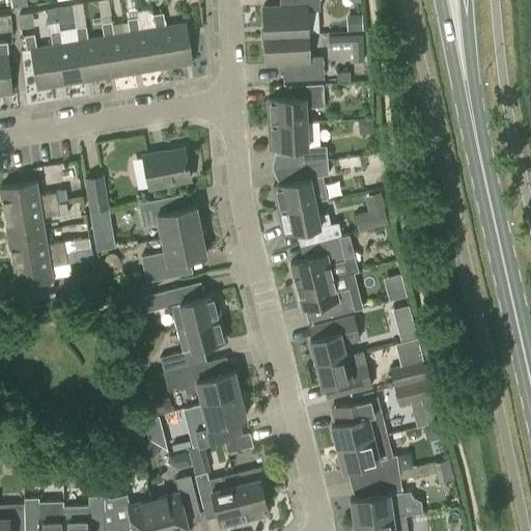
[(263,35),(307,33),(306,10),(319,9),(318,0),(279,0),(280,6),(262,7),(263,35)]
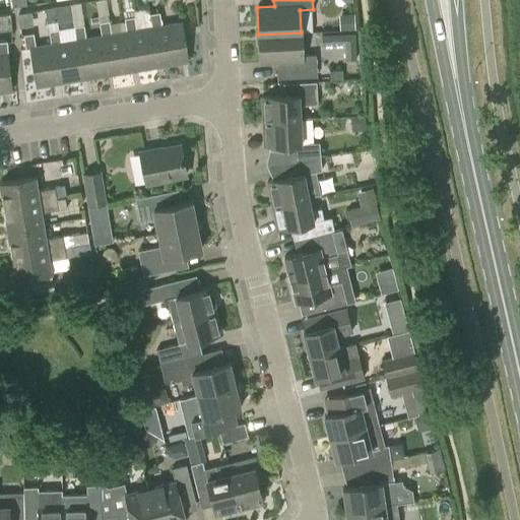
[(72,19),(72,17),(70,4),(45,8),(46,10),(48,23),(72,19)]
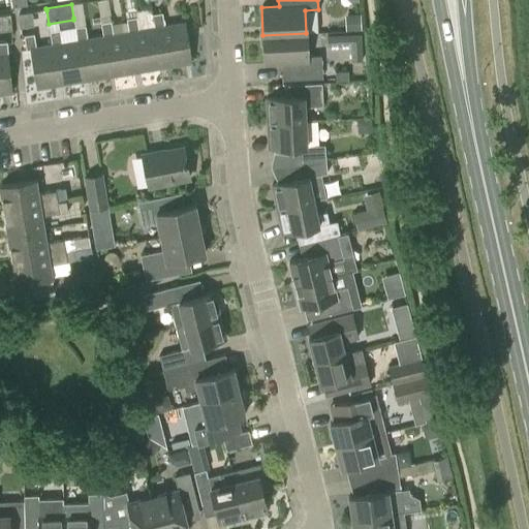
[(32,19),(31,12),(19,14),(21,27),(27,26),(32,19)]
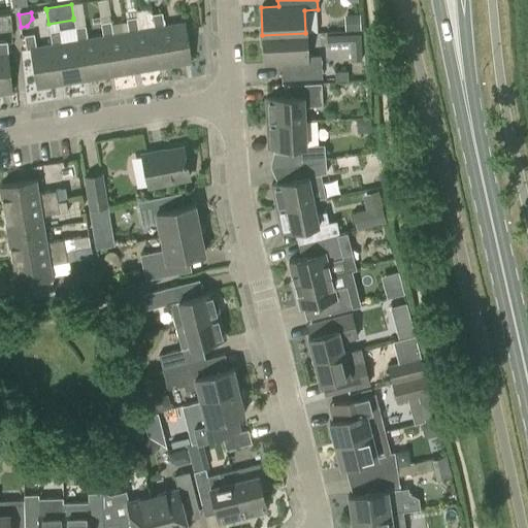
[(129,13),(138,70),(165,66),(156,13),(153,14),(154,27),(138,30),(135,12),(129,13)]
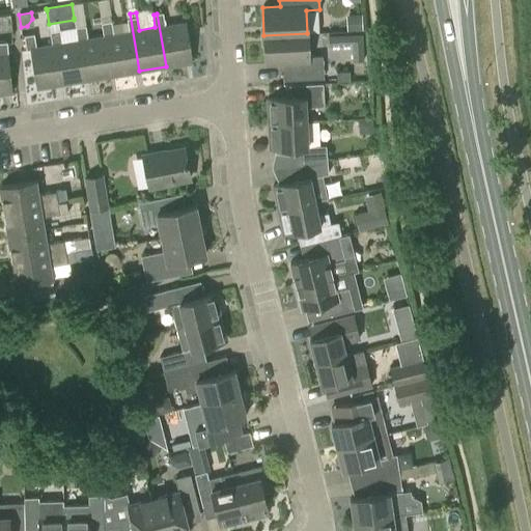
[(163,12),(157,14),(166,66),(192,61),(185,22),(165,25),(163,12)]
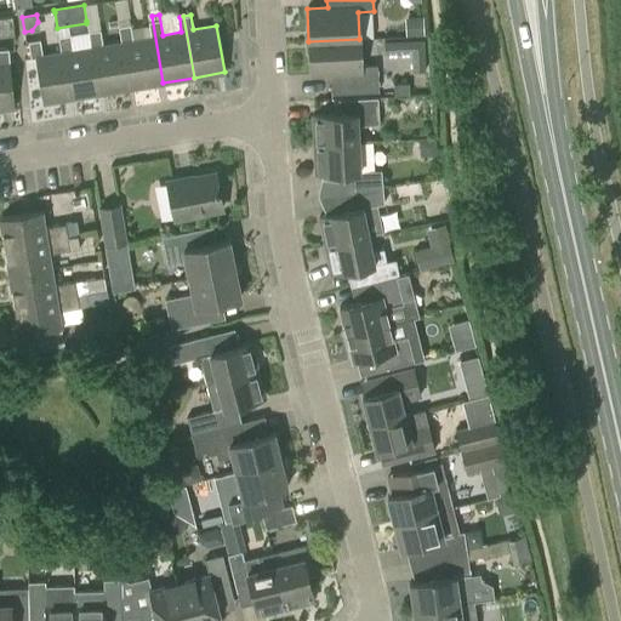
[(121,26),(132,89),(163,83),(152,16),(148,16),(152,36),(134,40),(130,24),(121,26)]
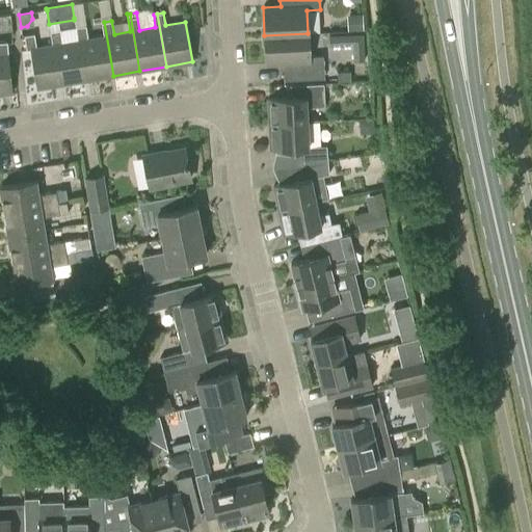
[(77,18),(87,80),(113,76),(104,22),(102,23),(104,36),(88,38),(85,25),(84,16),(77,18)]
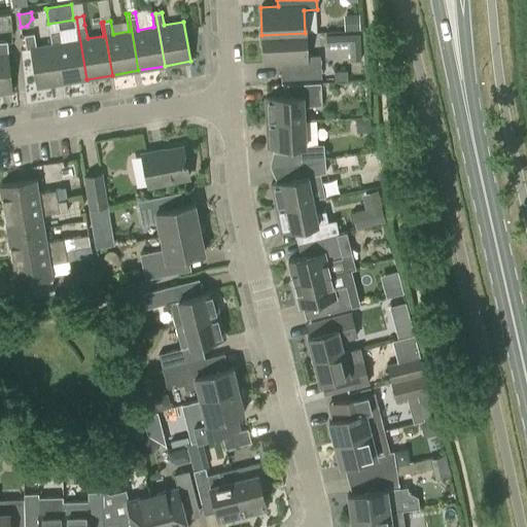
[(349,30),(359,30),(358,15),(349,15),(349,30)]
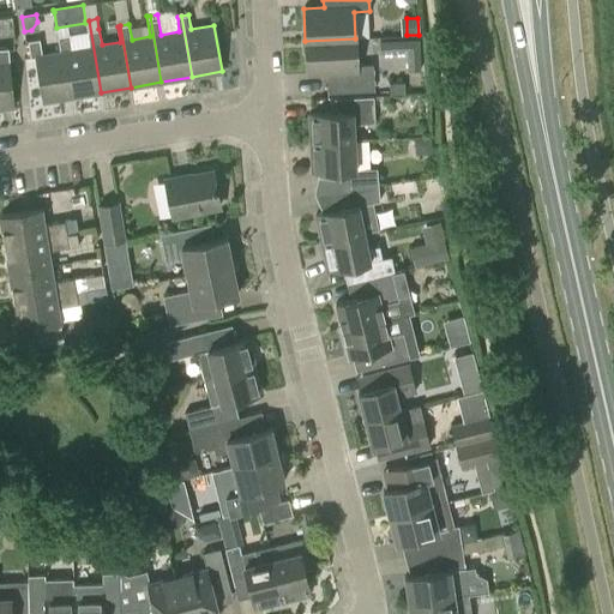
[(60,36),(71,97),(101,92),(89,20),(85,20),(85,23),(90,47),(72,49),(70,34),(60,36)]
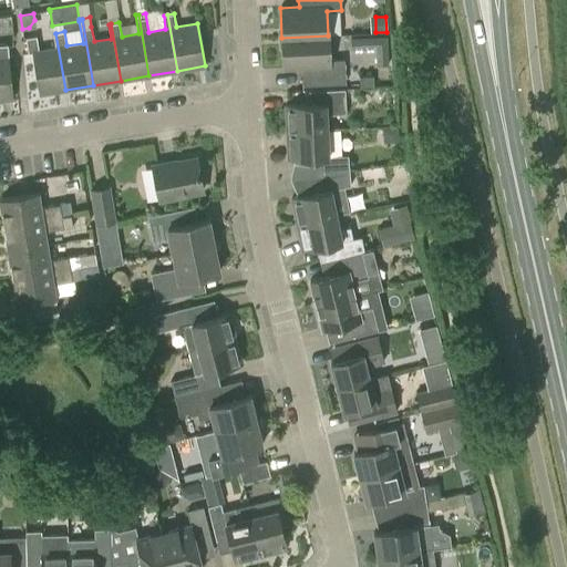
[(53,33),(55,48),(39,51),(37,37),(26,38),(28,53),(30,53),(38,95),(65,90),(55,33),(53,33)]
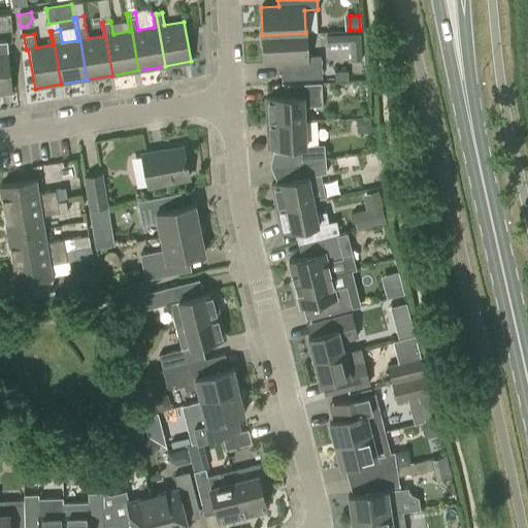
[(320,55),(306,56),(305,33),(262,35),(263,64),(281,64),(282,79),(321,77),(320,55)]
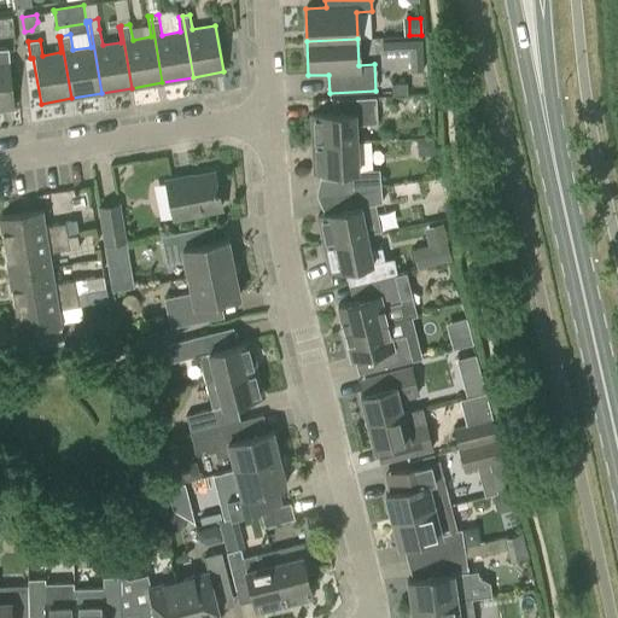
[(421,39),(382,41),(383,54),(409,53),(410,71),(423,70),(421,39)]
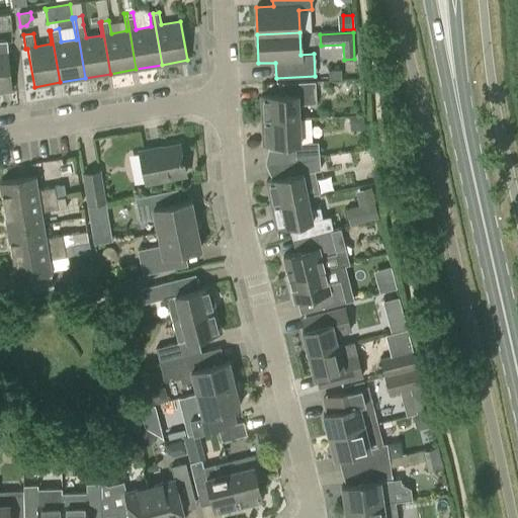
[(0,91),(11,90),(8,51),(7,40),(0,41),(0,91)]
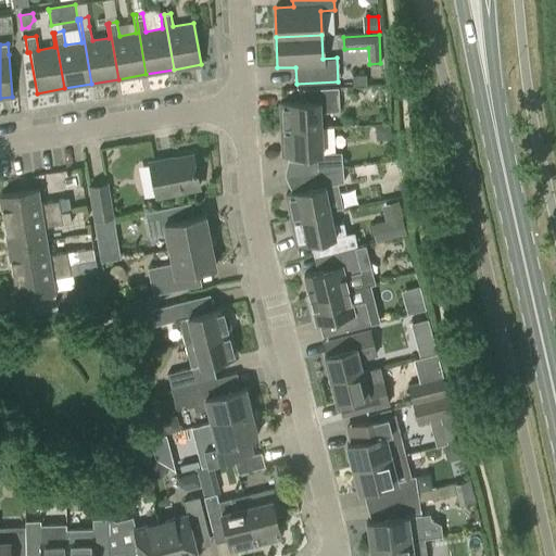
[(352,75),(353,87),(366,86),(366,75),(352,75)]
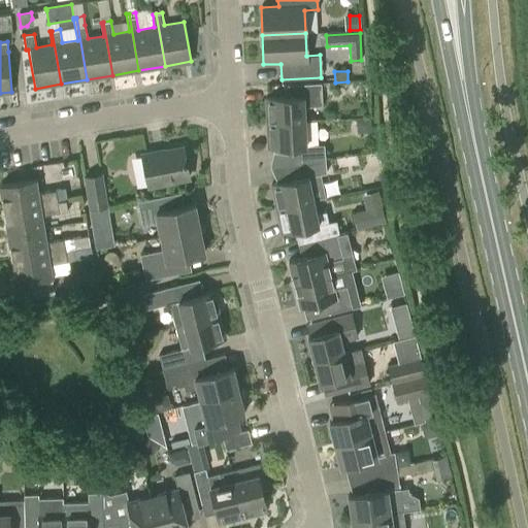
[(266,123),(304,121),(303,106),(322,105),(321,83),(288,85),(288,97),(265,98),(266,123)]
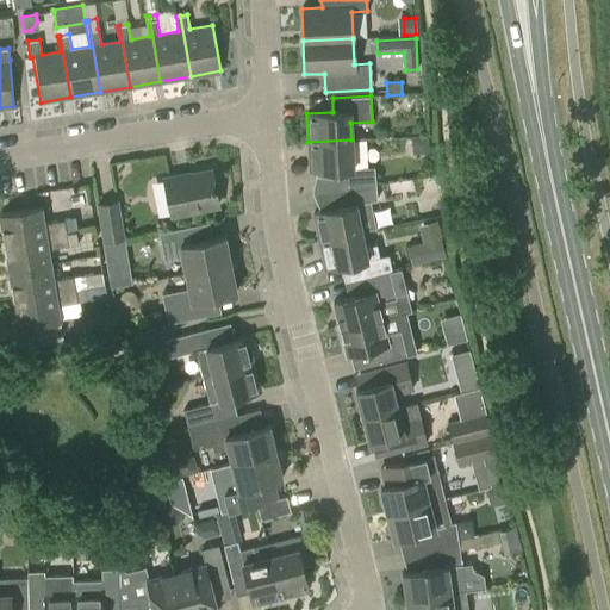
[(412,137),(412,154),(429,153),(429,136),(412,137)]
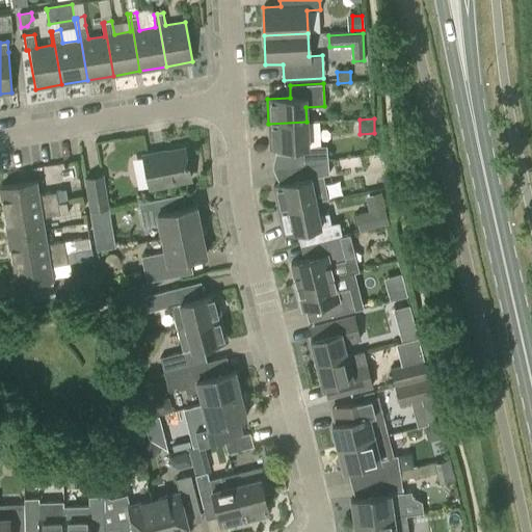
[(326,144),(308,147),(307,122),(268,124),(269,149),(276,148),(271,166),(327,162),(326,144)]
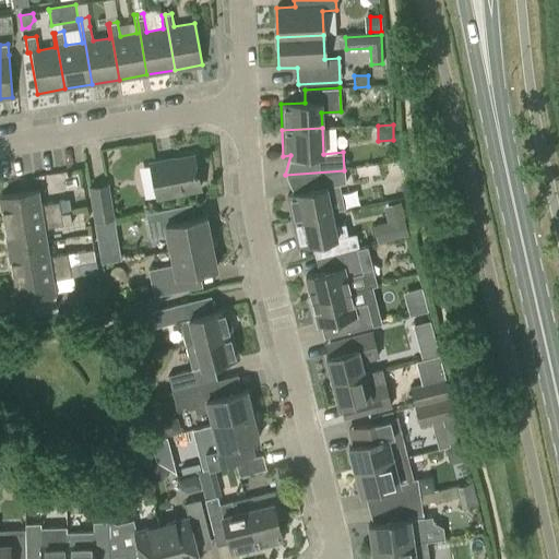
[(192,156),(149,165),(156,197),(199,188),(192,156)]
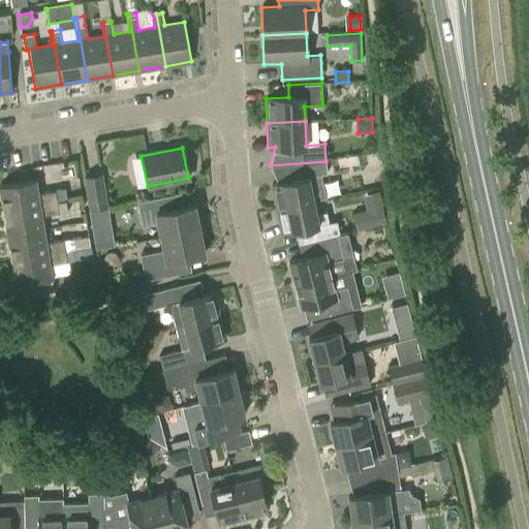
[(325,161),(270,165),(278,183),(271,184),(276,209),(313,201),(313,199),(325,196),(320,175),(327,173),(325,161)]
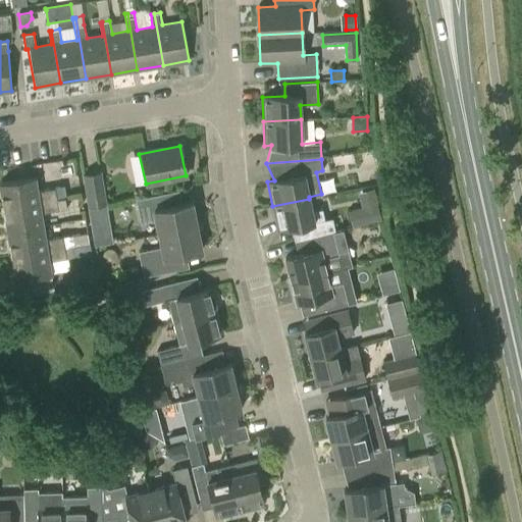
[(88,208),(107,204),(101,170),(83,174),(88,208)]
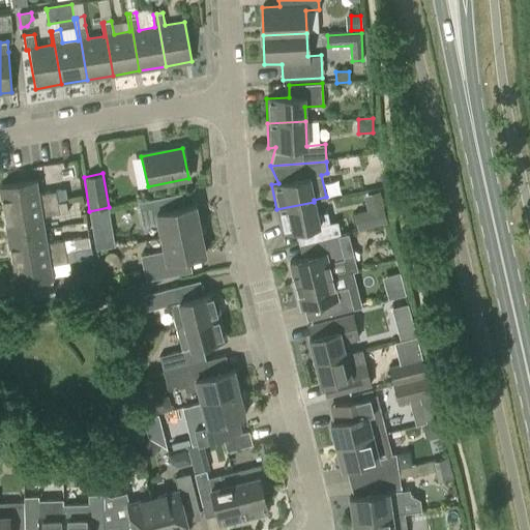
[(0,185),(0,194),(3,211),(58,202),(56,190),(37,195),(34,180),(0,185)]
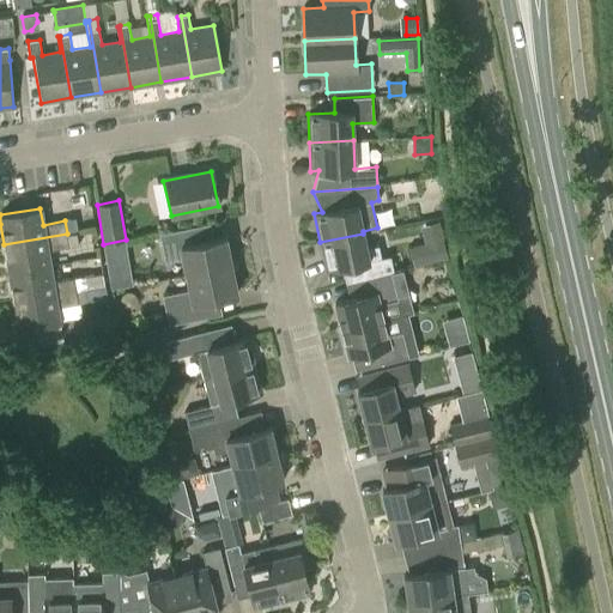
[(65,220),(67,234),(77,232),(78,232),(76,219),(65,220)]
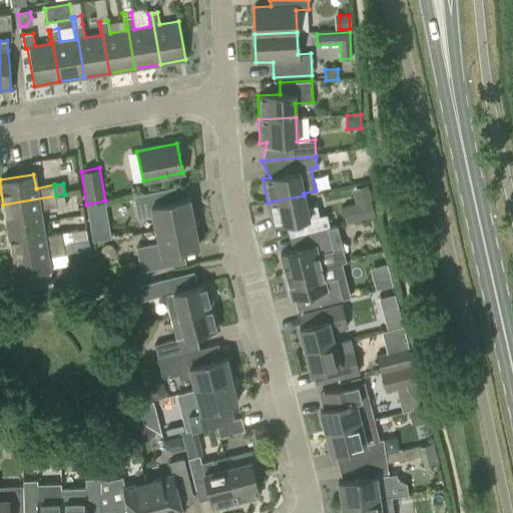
[(138,219),(153,215),(156,229),(193,222),(188,198),(178,199),(176,186),(134,195),(138,219)]
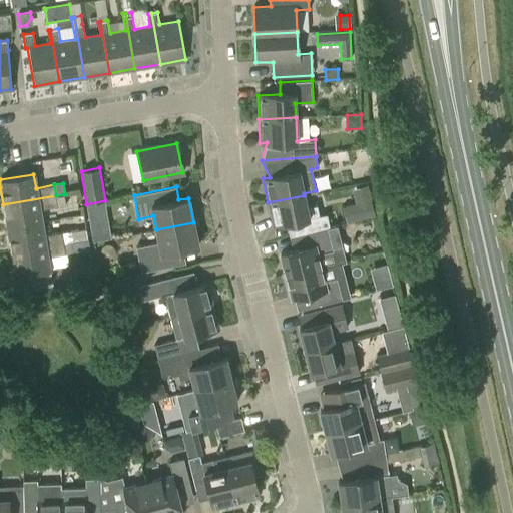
[(56,195),(3,204),(7,228),(41,222),(39,208),(66,204),(64,194),(56,195)]
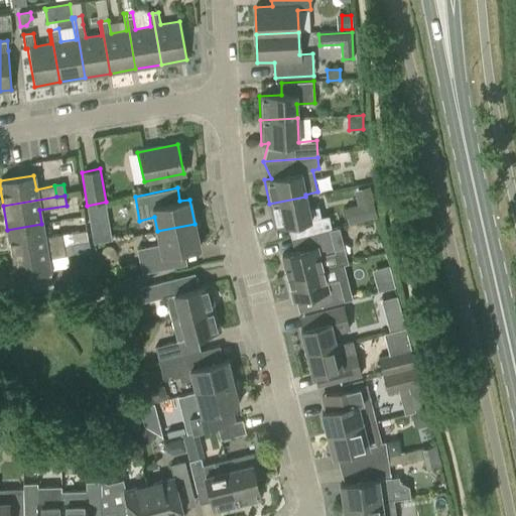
[(328,216),(310,220),(305,197),(269,204),(275,229),(288,225),(291,239),(330,229),(331,229),(328,216)]
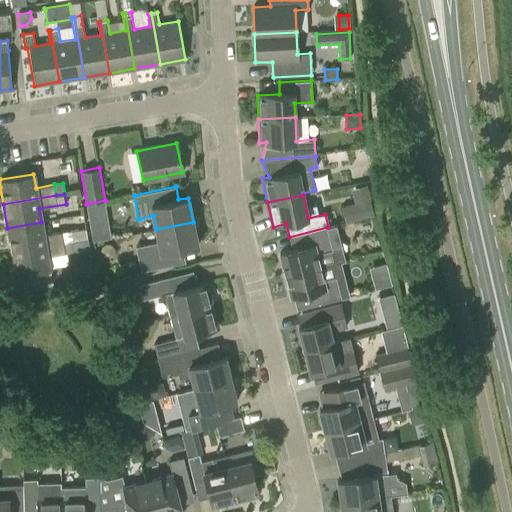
[(370,199),(341,206),(345,221),(374,214),(370,199)]
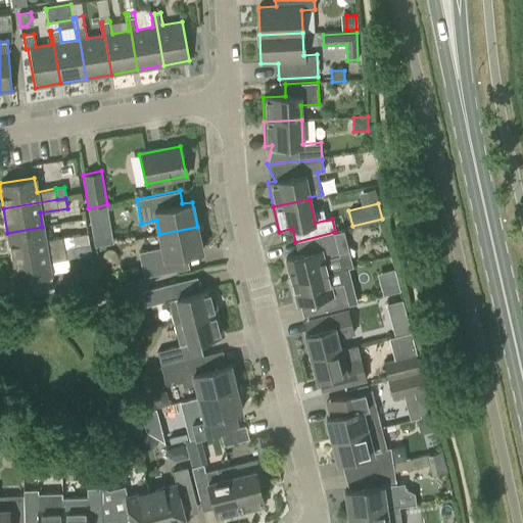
[(102,218),(90,220),(92,234),(105,232),(102,218)]
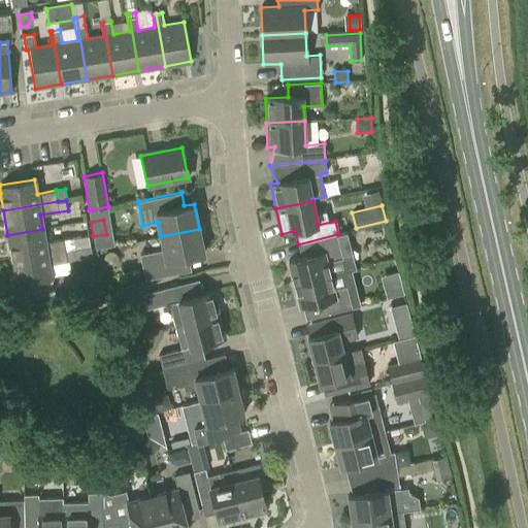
[(42,229),(7,235),(11,260),(65,251),(64,239),(45,242),(42,229)]
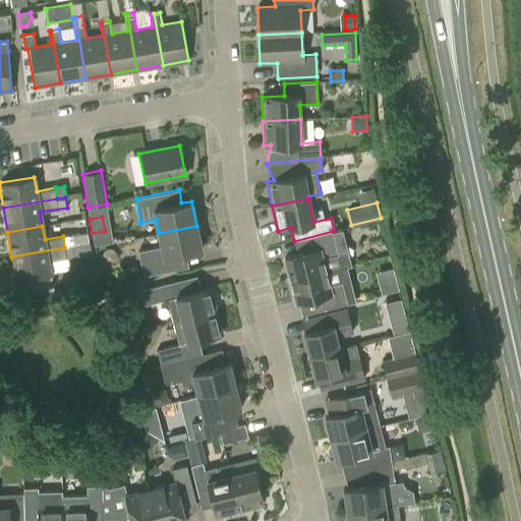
[(196,226),(159,233),(161,246),(138,251),(143,277),(188,267),(186,253),(201,250),(196,226)]
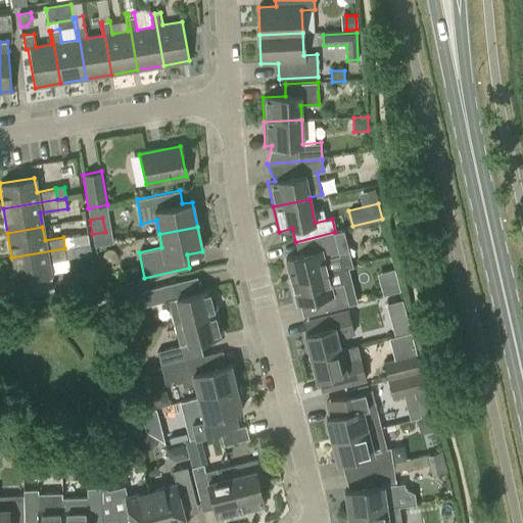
[(290,282),(326,273),(323,259),(339,255),(334,232),(295,242),(298,255),(285,258),(290,282)]
